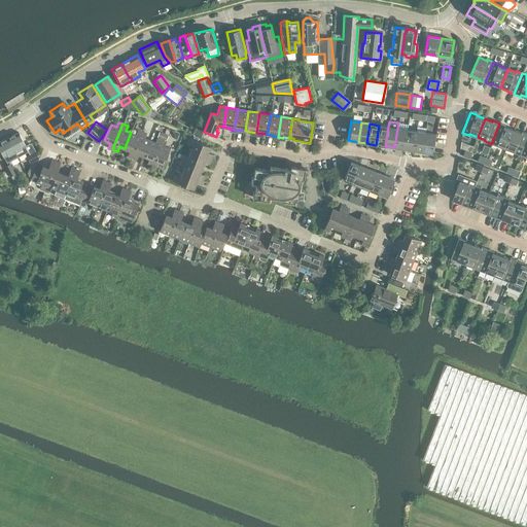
[(499,124),(491,144),(497,146),(498,145),(505,148),(513,130),(505,127),(505,126),(499,124)]
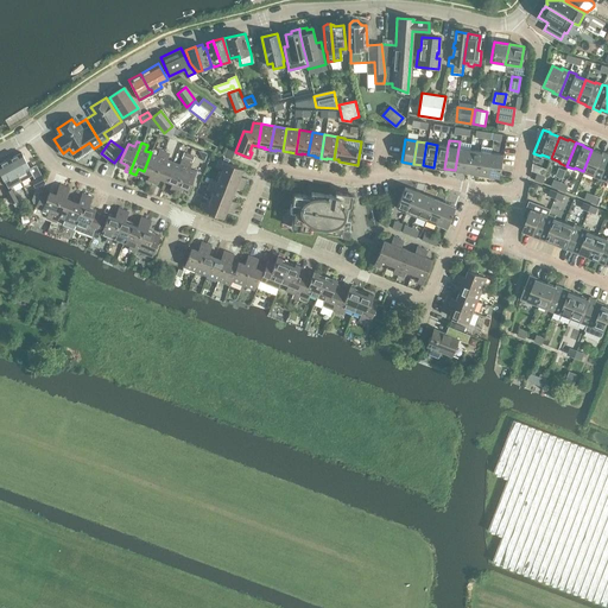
[(437,145),(434,168),(444,169),(448,146),(437,145)]
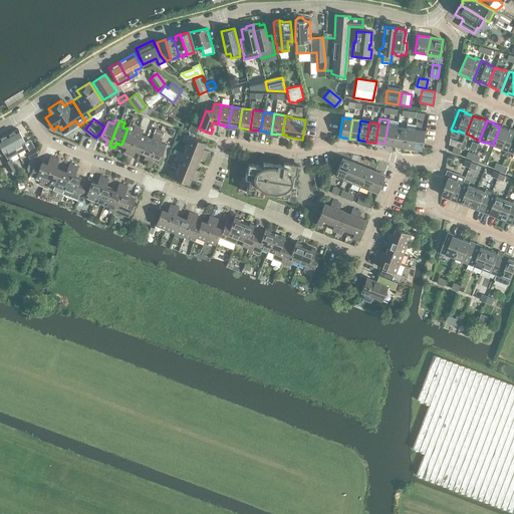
[(388,125),(384,144),(394,146),(397,126),(388,125)]
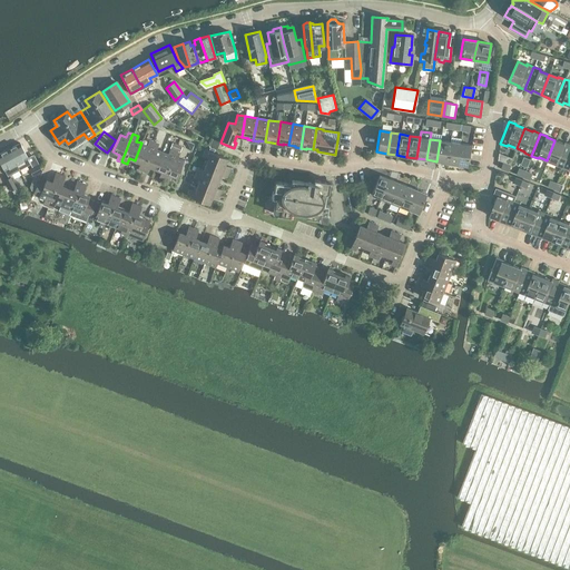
[(141,143),(135,160),(140,163),(138,168),(143,170),(154,143),(149,140),(147,146),(141,143)]
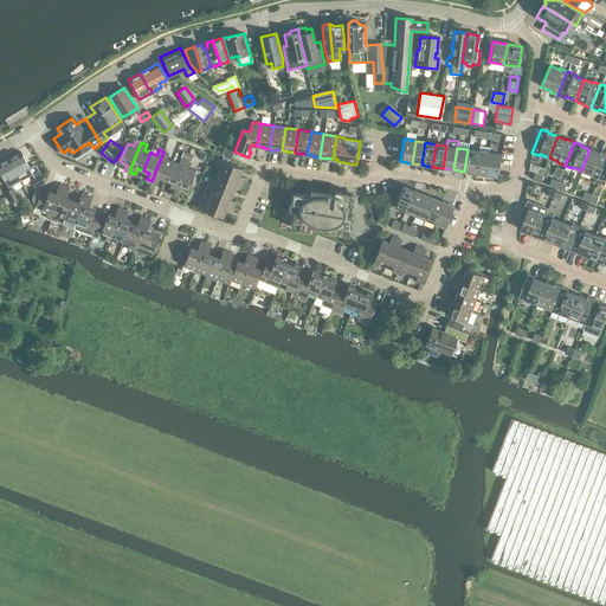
[(468,149),(464,172),(475,173),(478,150),(468,149)]
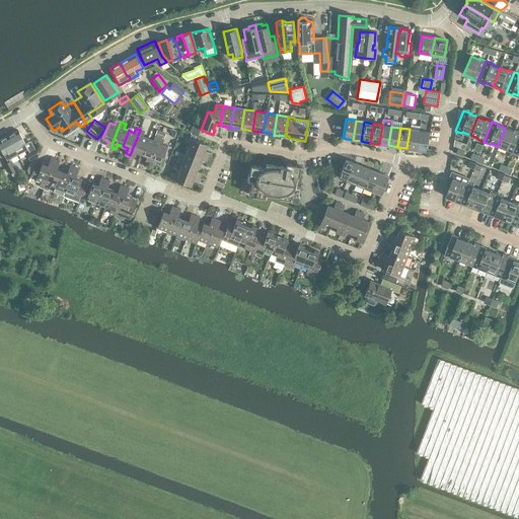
[(505,128),(498,146),(506,149),(506,150),(512,153),(518,134),(518,132),(514,130),(513,131),(505,128)]
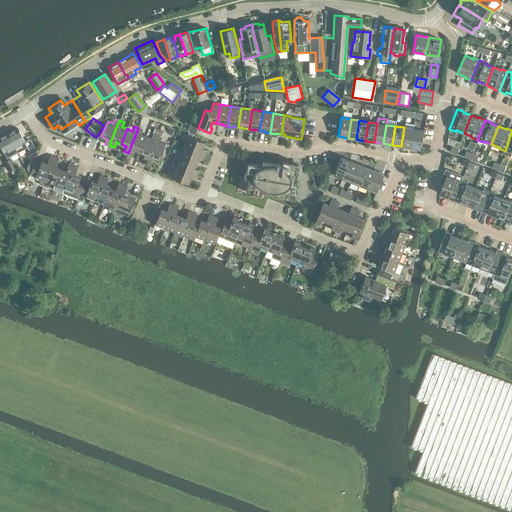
[(404,127),(401,146),(410,148),(413,129),(404,127)]
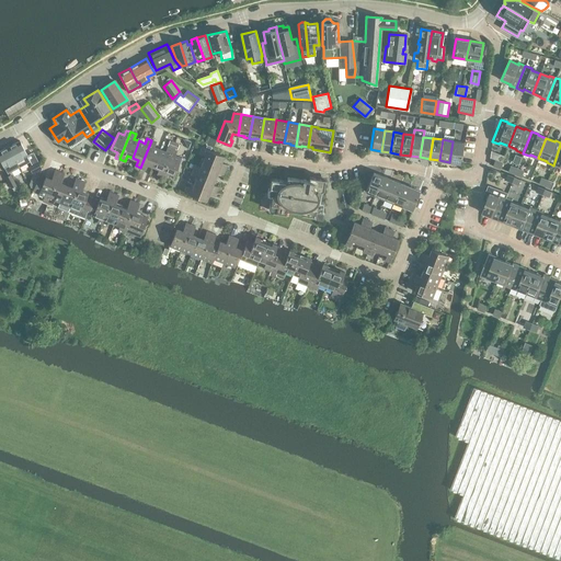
[(32,172),(41,168),(33,152),(26,156),(19,140),(8,147),(12,155),(19,167),(29,161),(31,165),(29,167),(32,172)]
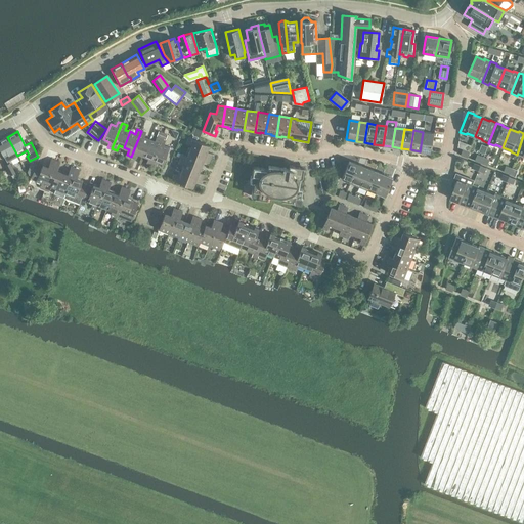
[(141,131),(131,157),(136,159),(138,154),(143,156),(149,139),(144,137),(146,133),(141,131)]
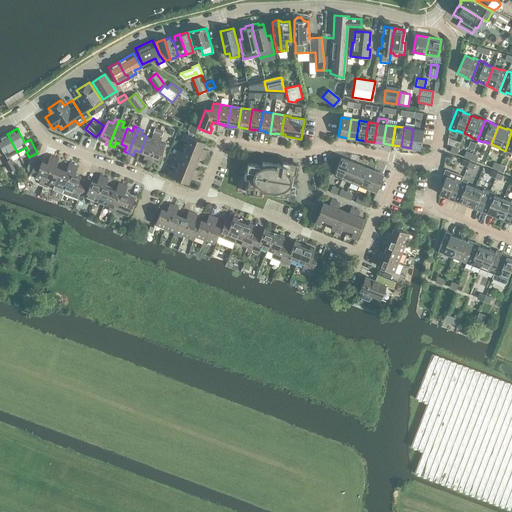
[(146,136),(140,152),(145,154),(143,159),(147,160),(159,130),(155,128),(151,138),(146,136)]
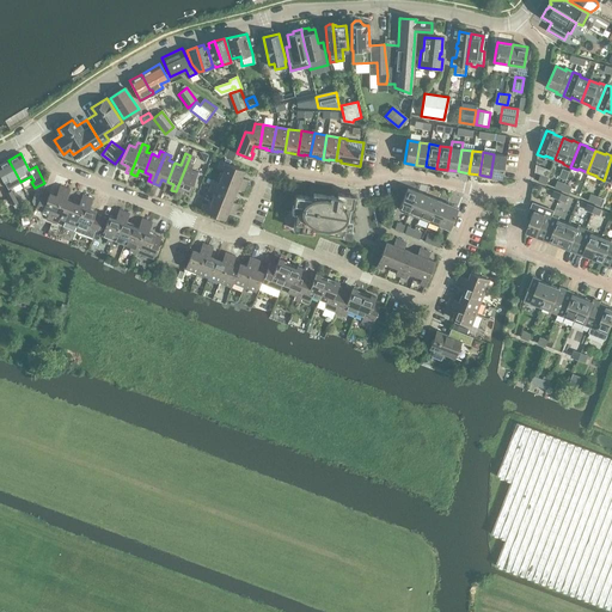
[(494,154),(490,177),(501,178),(505,155),(494,154)]
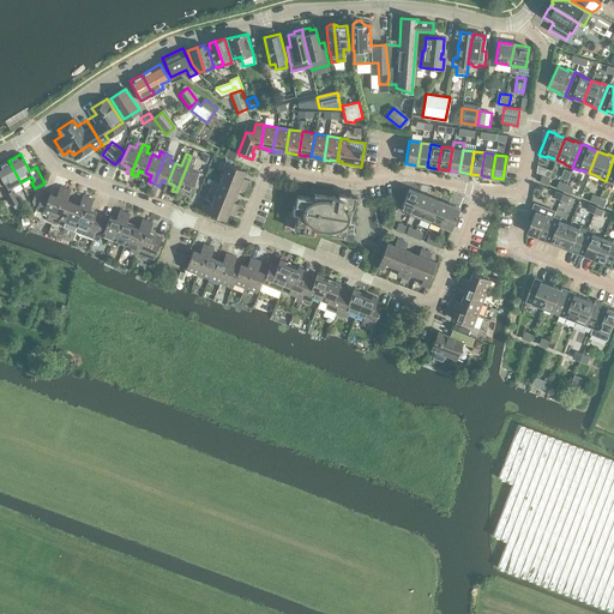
[(191,156),(176,192),(182,194),(185,188),(191,191),(198,173),(192,170),(197,158),(191,156)]
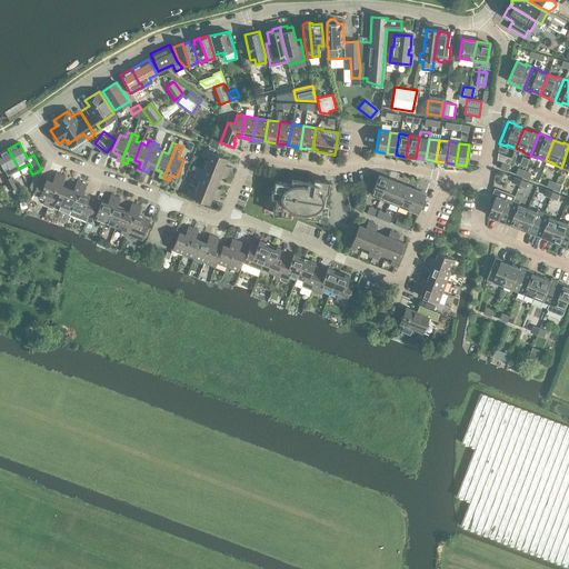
[(12,157),(8,149),(0,152),(0,163),(7,176),(19,169),(12,157)]
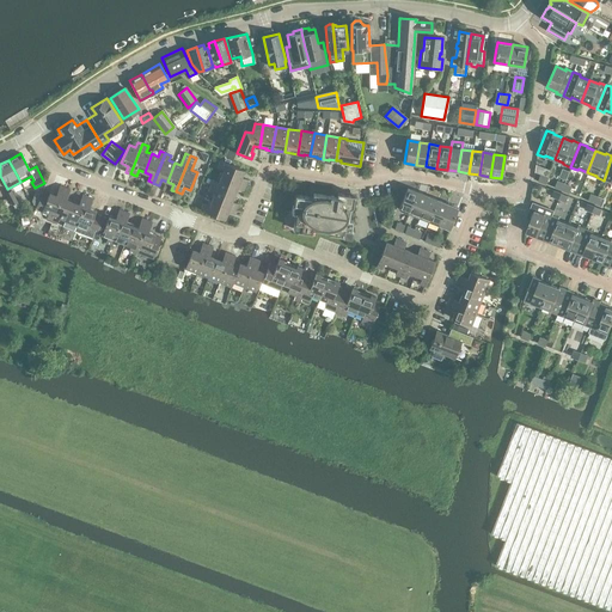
[(221,175),(245,184),(248,179),(242,177),(244,170),(220,160),(218,166),(224,169),(221,175)]
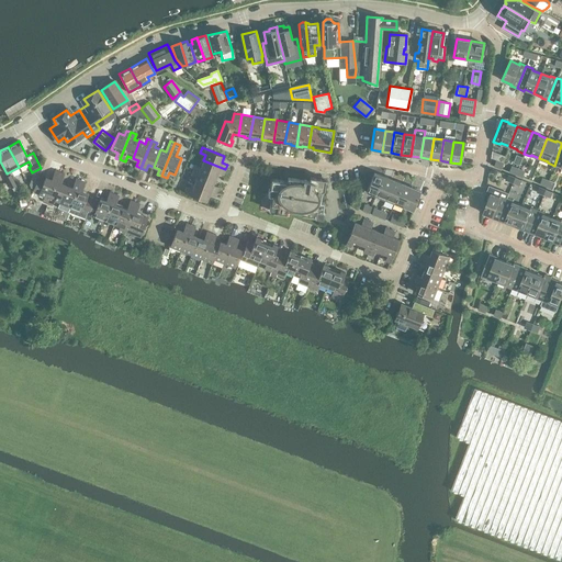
[(193,169),(215,179),(217,172),(223,175),(225,169),(203,160),(201,167),(195,165),(193,169)]
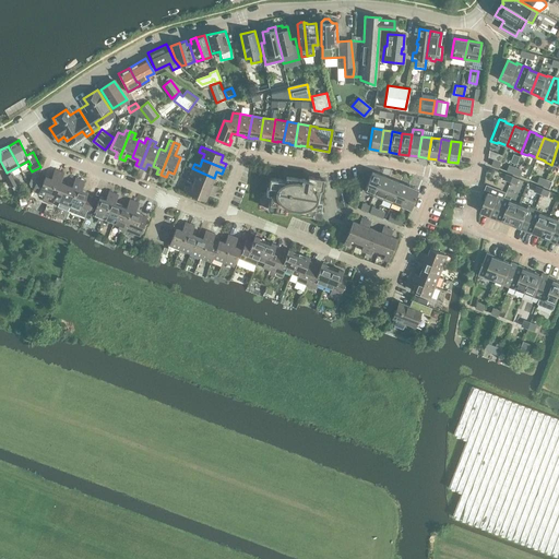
[(193,181),(215,191),(217,186),(212,183),(214,178),(192,168),(190,174),(195,176),(193,181)]
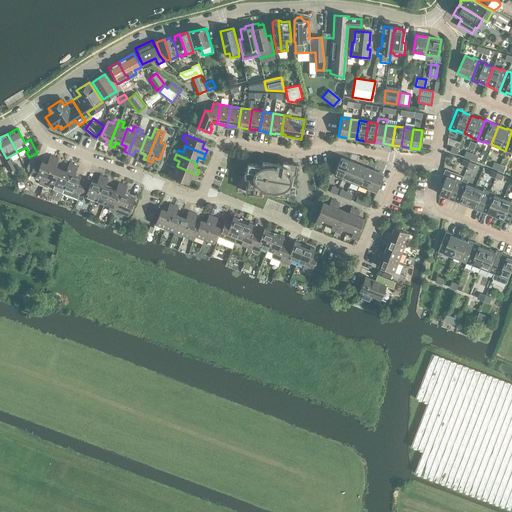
[(43,185),(54,157),(50,155),(46,163),(41,161),(40,164),(35,161),(30,173),(35,175),(35,176),(40,179),(39,183),(43,185)]
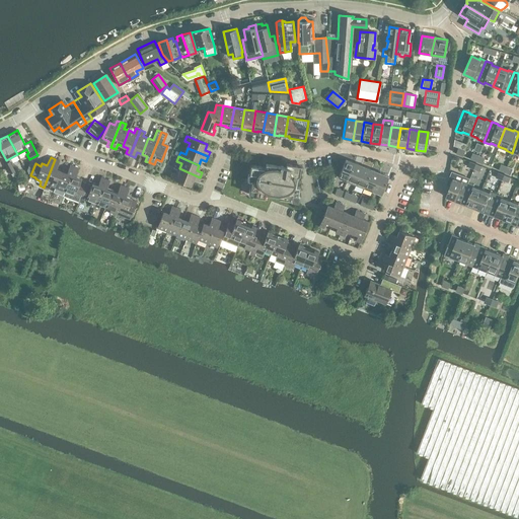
[(56,187),(62,171),(56,169),(60,161),(55,159),(44,188),(49,190),(50,184),(56,187)]
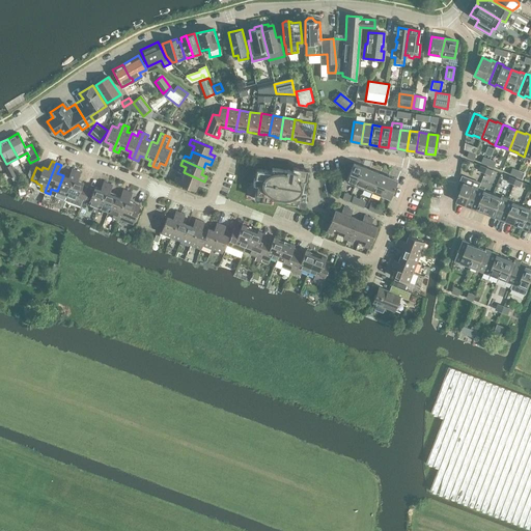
[(354,185),(362,166),(353,163),(345,180),(354,185)]
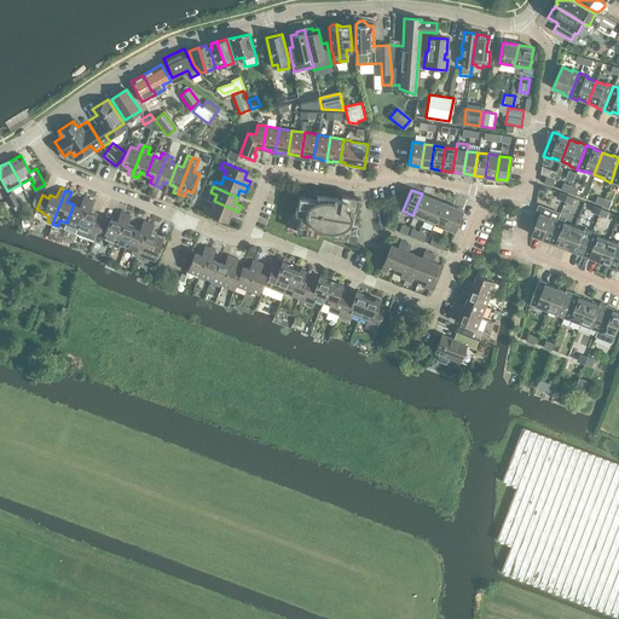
[(12,194),(7,196),(13,207),(18,204),(12,194)]
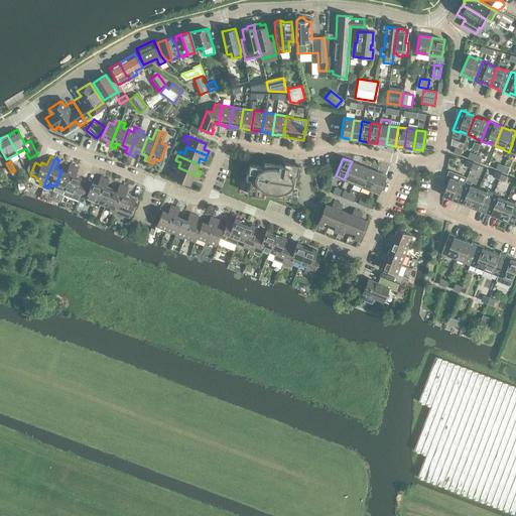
[(352,161),(344,179),(353,182),(360,165),(352,161)]
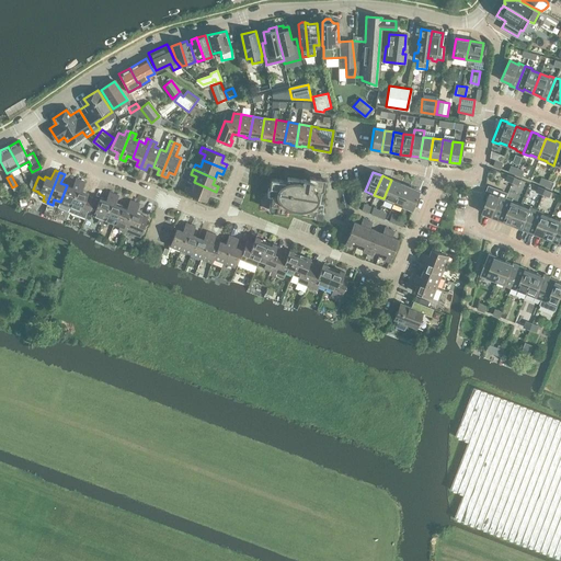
[(300,214),(321,217),(323,201),(319,199),(321,190),(322,190),(324,179),(309,176),(308,180),(287,176),(286,181),(271,178),(268,187),(275,189),(274,194),(271,194),(271,195),(272,195),(271,204),(276,205),(275,210),(272,210),(285,213),(286,209),(300,212),(300,214)]
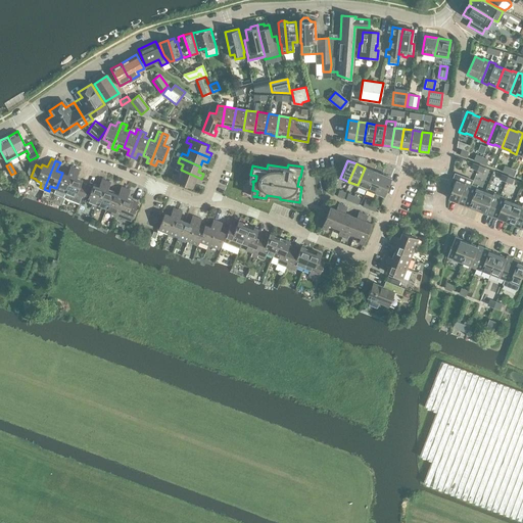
[(56,188),(54,193),(63,196),(75,168),(70,167),(66,175),(62,173),(56,188)]
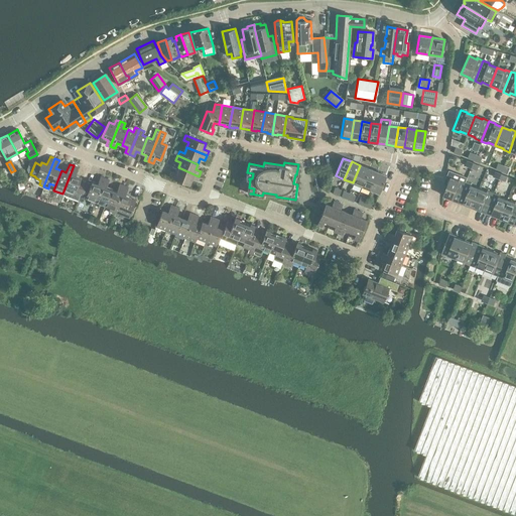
[(78,200),(80,195),(81,195),(85,182),(80,180),(81,178),(75,175),(79,167),(74,165),(62,194),(78,200)]
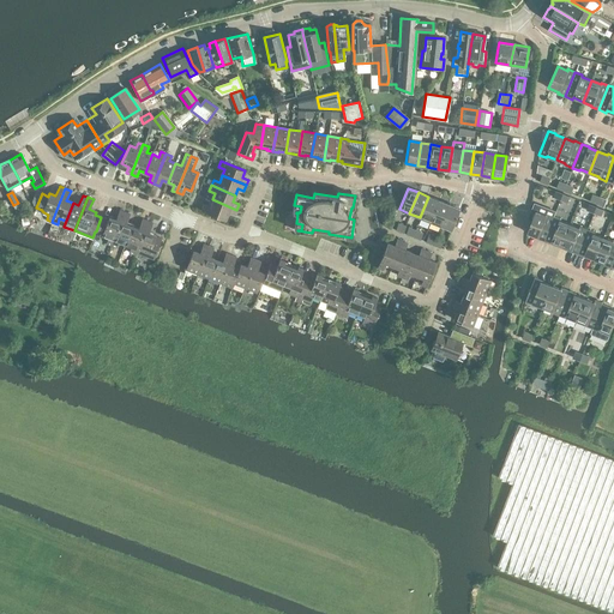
[(428,197),(420,217),(429,222),(438,200),(428,197)]
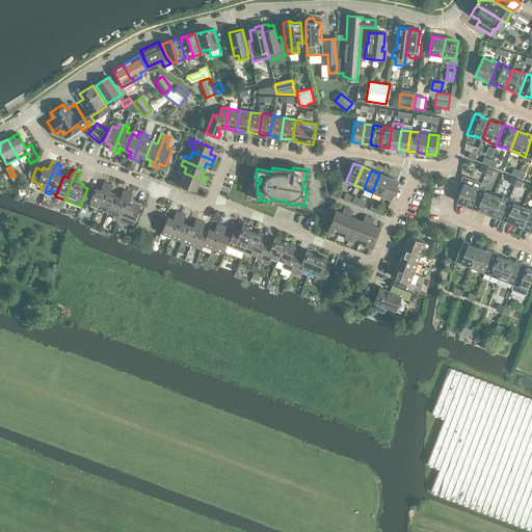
[(175,182),(195,190),(197,184),(203,186),(205,182),(184,173),(182,179),(177,177),(175,182)]
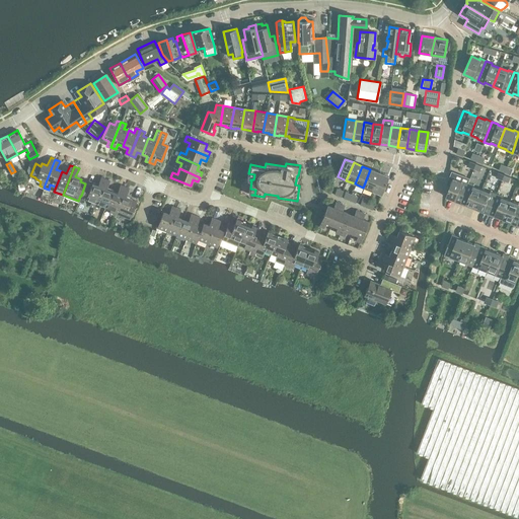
[(370,169),(363,188),(371,191),(379,172),(370,169)]
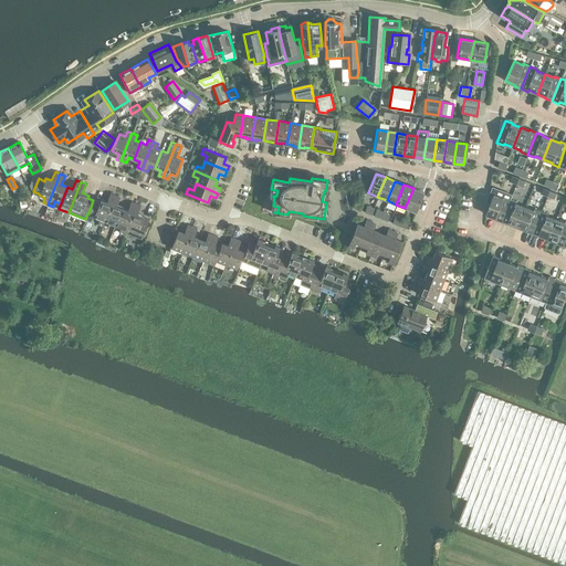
[(413,188),(405,208),(415,211),(422,192),(413,188)]
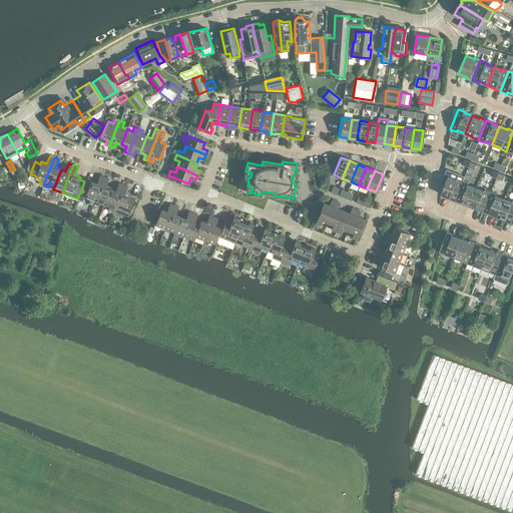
[(444,183),(440,194),(448,197),(448,198),(454,201),(462,181),(464,177),(446,170),(444,175),(444,176),(447,177),(444,183)]
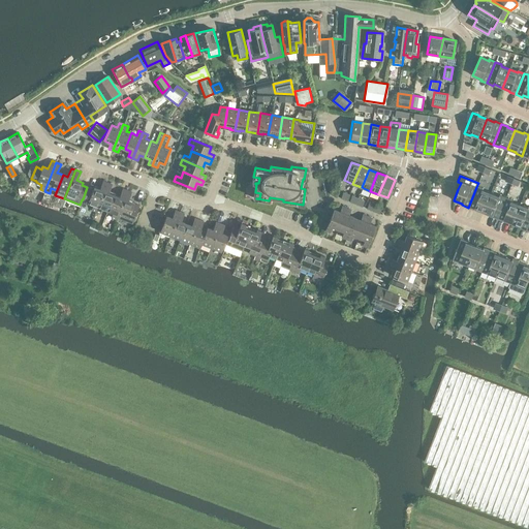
[(96,212),(107,183),(102,181),(99,189),(93,187),(92,189),(87,187),(83,199),(88,201),(87,203),(93,205),(91,210),(96,212)]
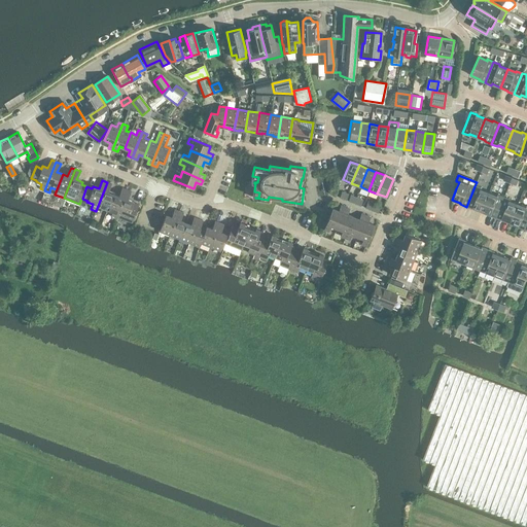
[(107,210),(113,195),(108,192),(111,183),(107,182),(96,211),(100,212),(102,208),(107,210)]
